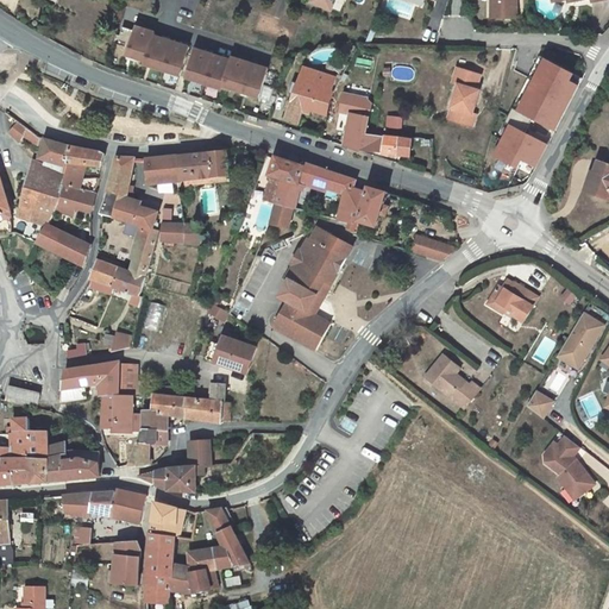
[(312,0),(312,2),(332,11),(336,0),(312,0)]
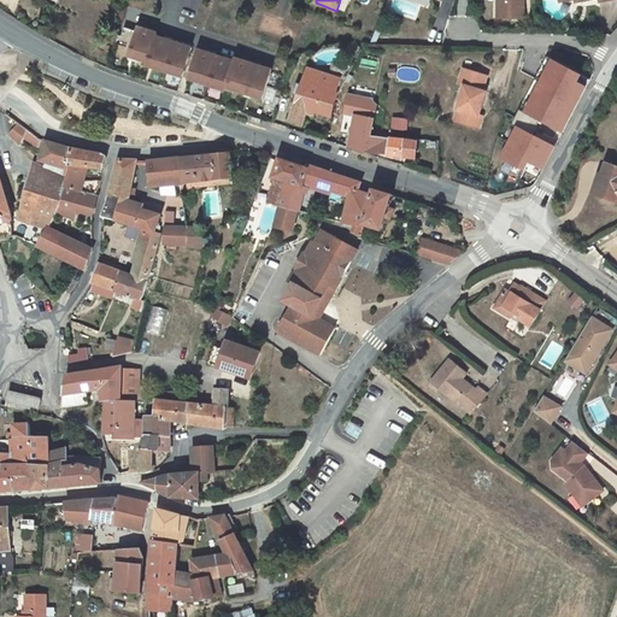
[(410,0),(393,0),(389,11),(413,18),(419,3),(410,0)]
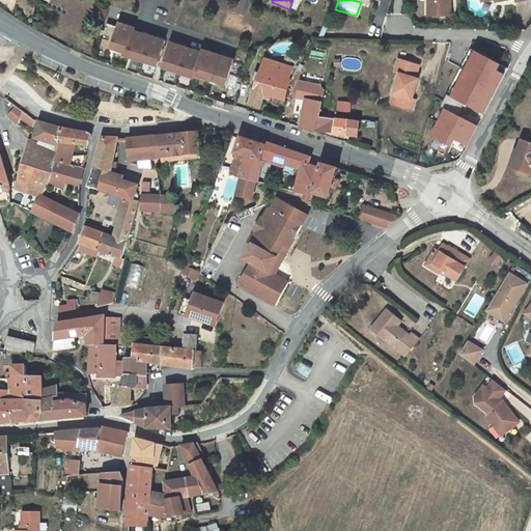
[(434,0),(434,17),(450,17),(450,0),(449,0),(448,0),(434,0)]
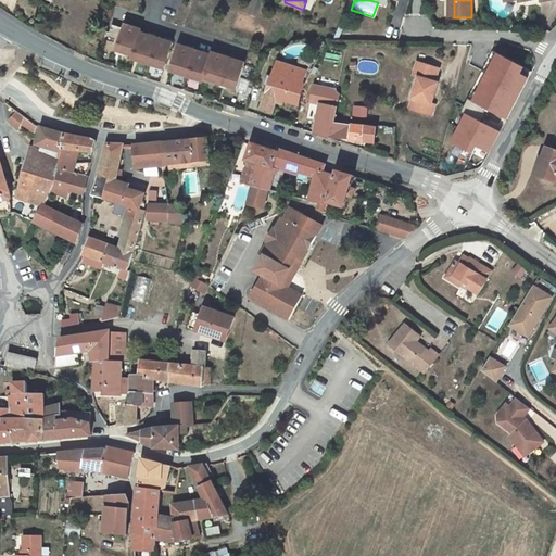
[(125,25),(117,52),(125,54),(133,57),(133,60),(165,71),(173,43),(172,43),(164,41),(155,38),(148,36),(140,34),(141,30),(125,25)]
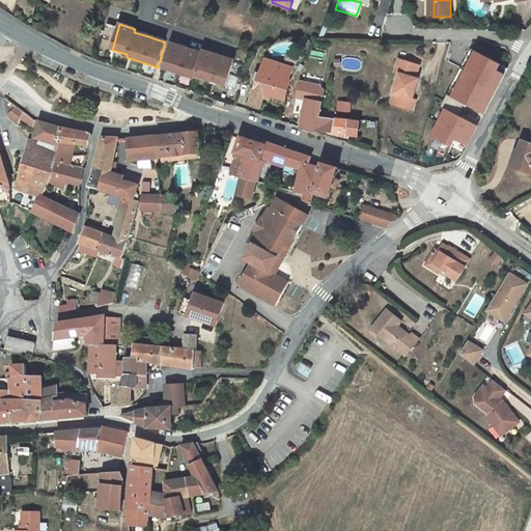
[(171,44),(163,68),(194,79),(195,76),(202,78),(211,81),(218,83),(226,85),(234,60),(202,51),(202,53),(194,51),(186,48),(178,46),(171,44)]
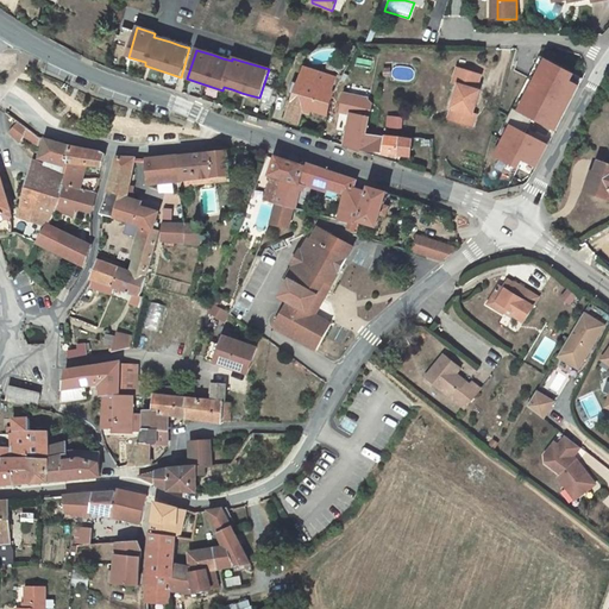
[(546,56),(523,110),(514,106),(508,120),(529,129),(533,120),(560,131),(582,83),(575,80),(579,70),(546,56)]
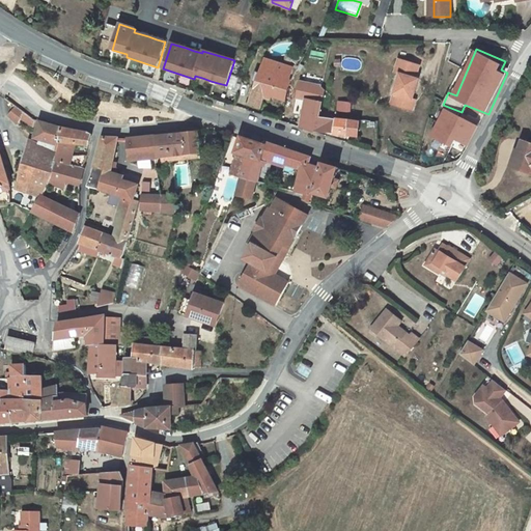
[(261,108),(263,100),(266,94),(272,96),(286,101),(291,82),(291,80),(290,80),(294,68),(266,59),(249,105),(261,108)]
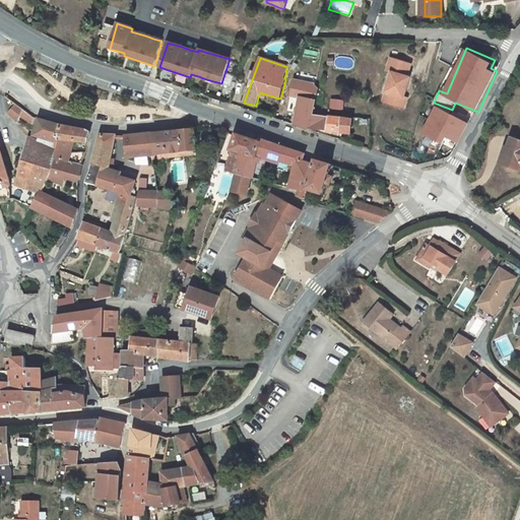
[(410,63),(391,58),(387,71),(392,72),(386,91),(389,92),(387,103),(404,108),(407,98),(404,96),(410,74),(408,73),(410,63)]
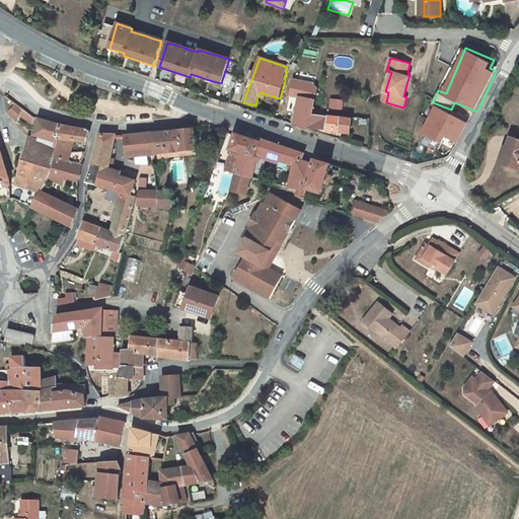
[(295,125),(307,129),(310,115),(313,115),(315,101),(300,97),(295,125)]
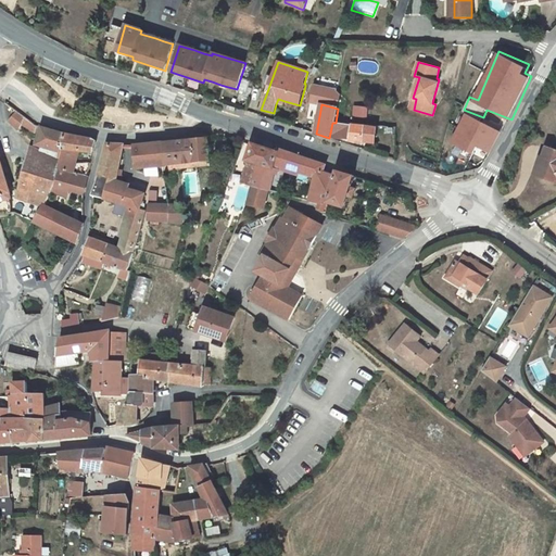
[(23,125),(36,133),(38,126),(37,126),(25,117),(17,111),(10,123),(19,131),(23,125)]
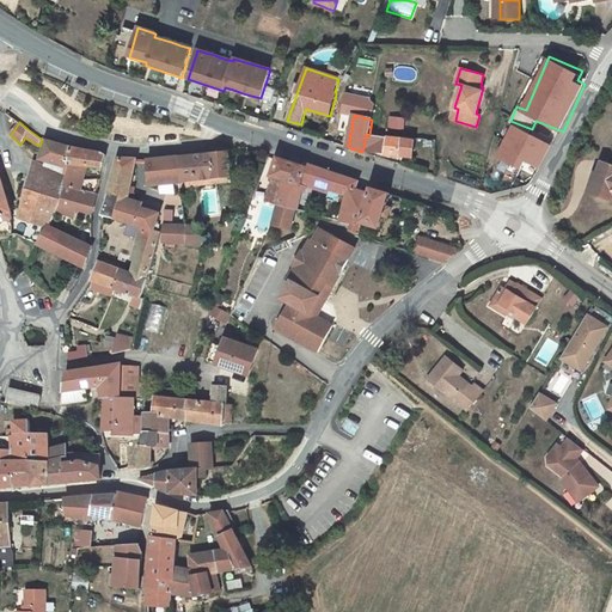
[(544,167),(555,142),(513,124),(499,158),(524,169),(527,160),(544,167)]
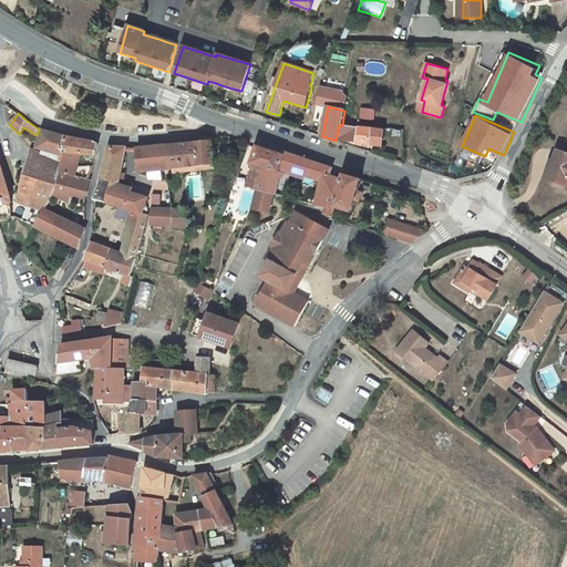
[(350,126),(342,125),(339,125),(336,141),(352,143),(382,145),(384,130),(350,126)]
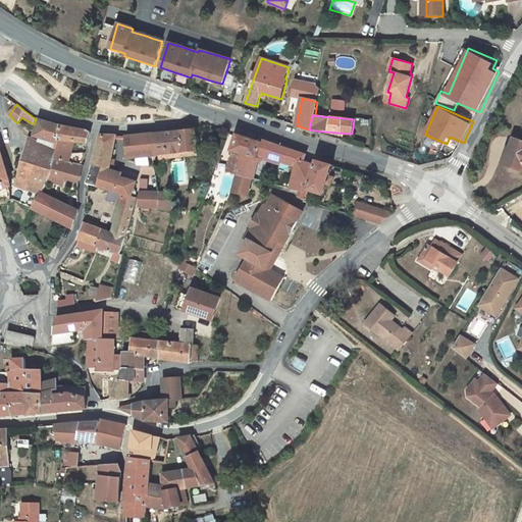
[(57,143),(58,140),(62,125),(40,119),(35,137),(57,143)]
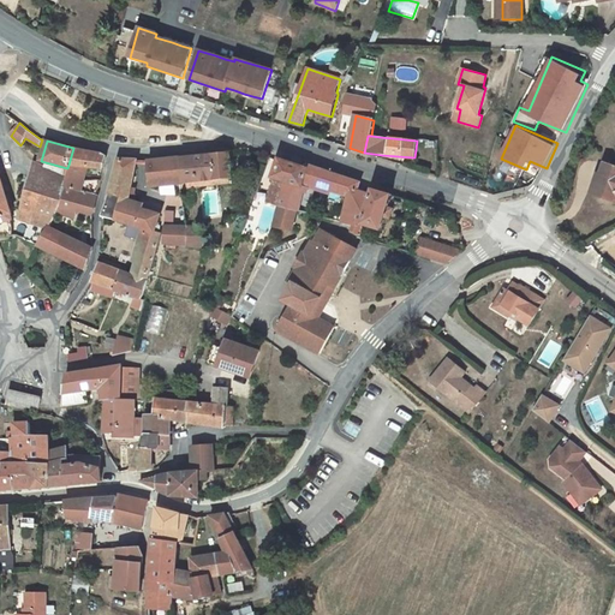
[(66,187),(83,192),(85,183),(89,167),(105,168),(107,156),(102,154),(73,148),(69,165),(67,168),(71,171),(69,178),(67,184),(66,187)]
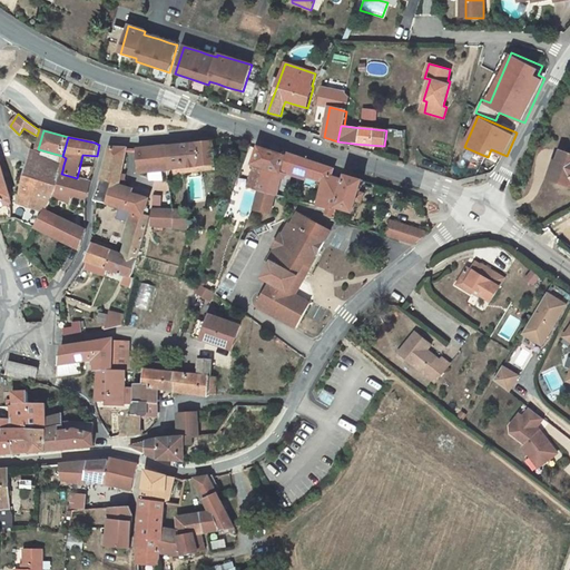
[(165,146),(168,169),(169,175),(179,174),(178,168),(216,164),(214,141),(165,146)]
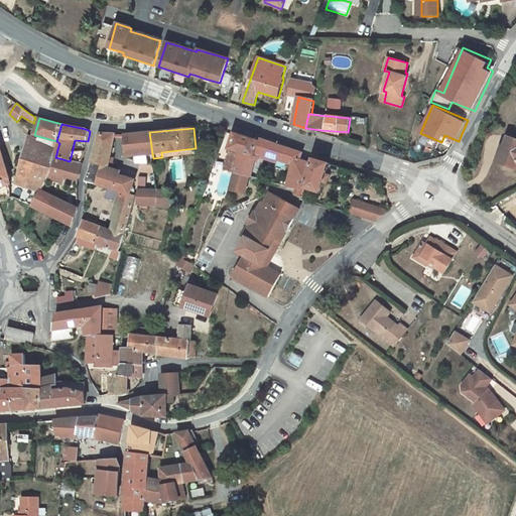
[(149,132),(125,135),(127,156),(152,153),(149,132)]
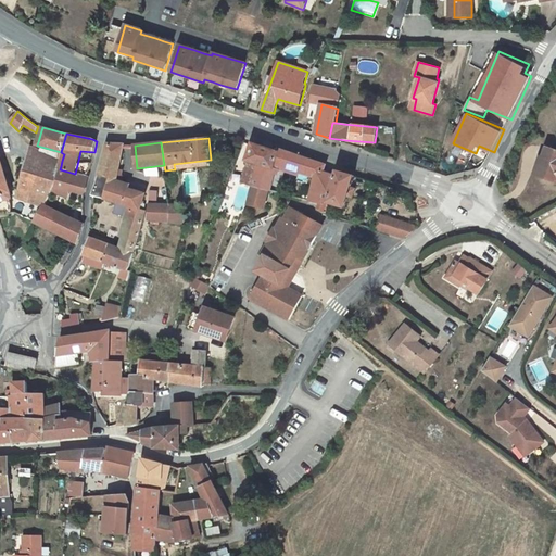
[(104,199),(130,206),(134,207),(144,211),(146,207),(142,206),(146,194),(128,188),(117,185),(117,180),(124,144),(109,143),(92,196),(104,199)]
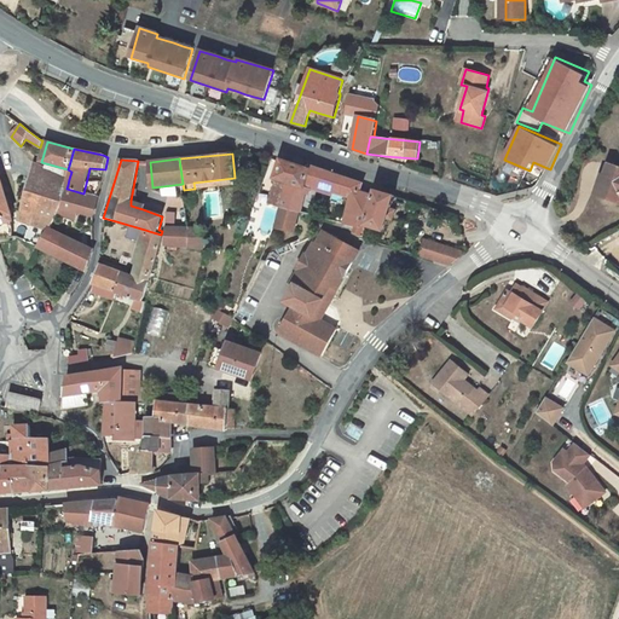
[(279,180),(289,183),(305,186),(311,169),(282,160),(276,179),(279,180)]
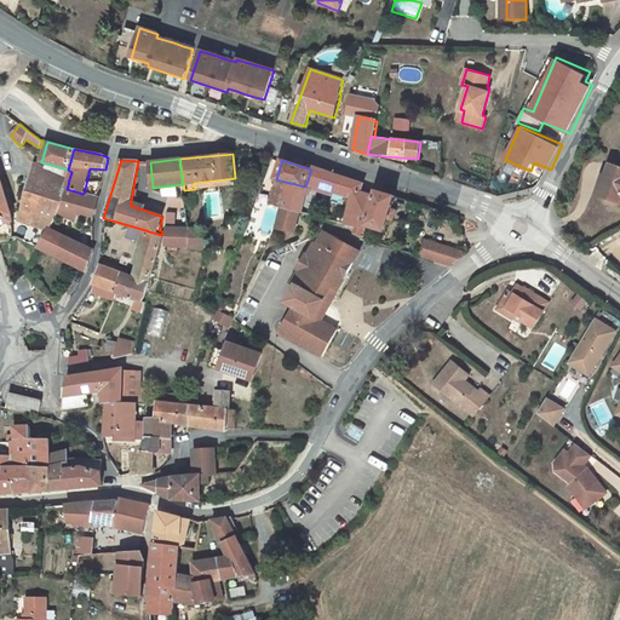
[(61,177),(69,179),(72,172),(68,170),(41,162),(40,161),(39,166),(52,170),(61,174),(61,177)]
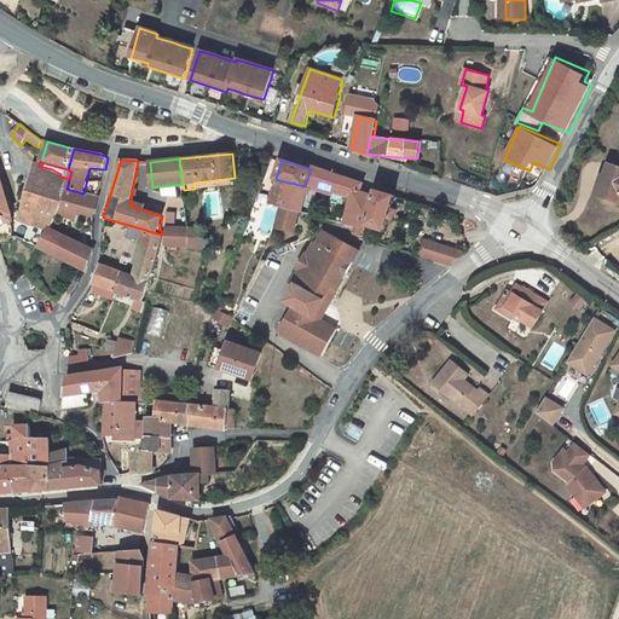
[(39,166),(32,181),(59,190),(62,183),(68,185),(69,179),(61,177),(61,174),(52,169),(39,166)]
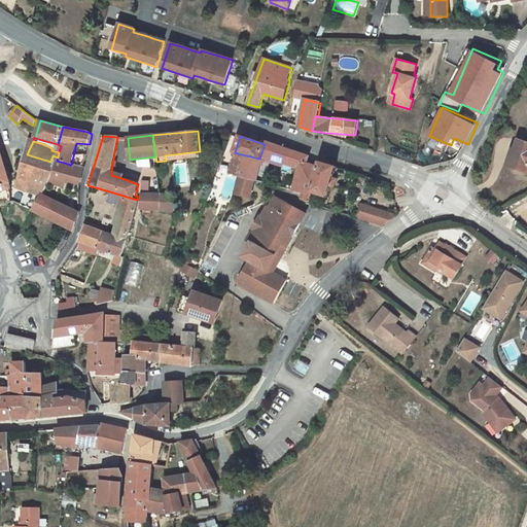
[(271,159),(299,167),(305,169),(307,163),(309,155),(265,141),(265,144),(259,159),(246,155),(240,176),(255,181),(264,183),(271,159)]
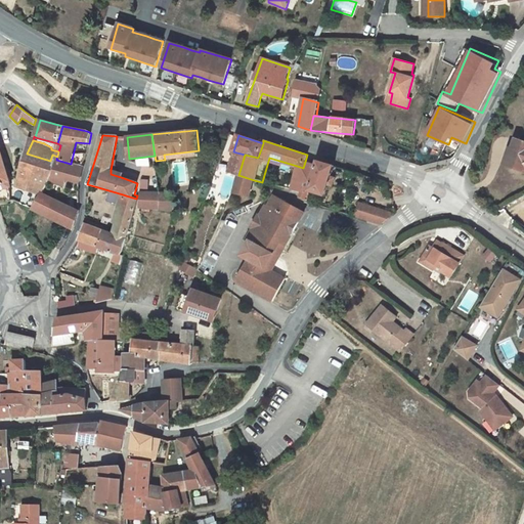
[(516,151),(511,167),(523,171),(523,142),(516,140),(513,149),(516,151)]
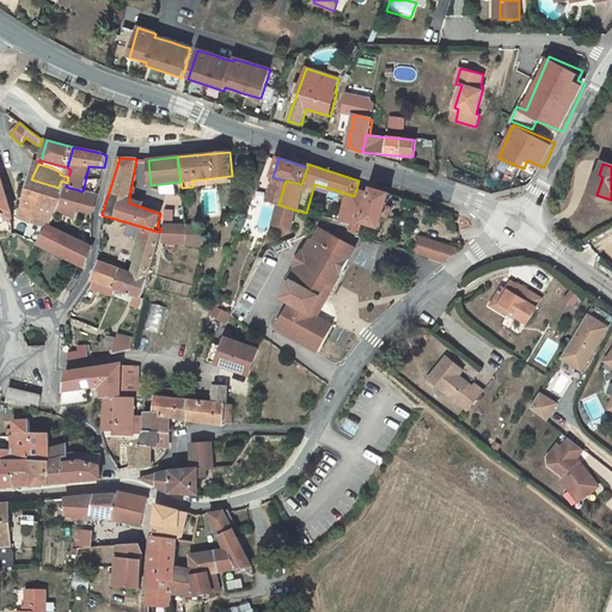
[(0,216),(12,213),(6,191),(0,173),(0,216)]
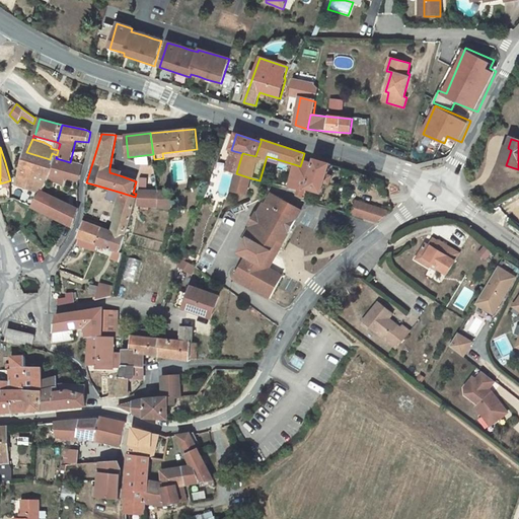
[(500,163),(506,165),(511,150),(508,148),(505,148),(500,163)]
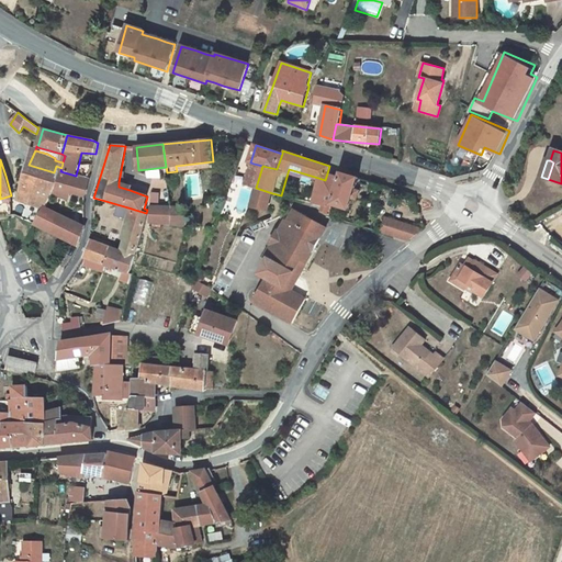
[(213,167),(213,161),(176,166),(177,171),(213,167)]
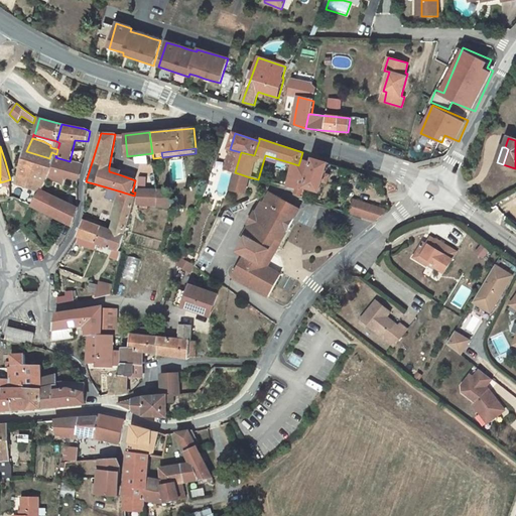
[(241,152),(233,150),(227,170),(235,172),(241,152)]
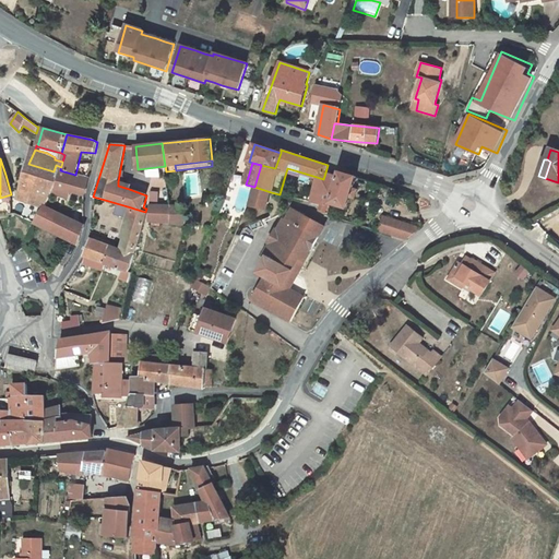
[(31,202),(45,206),(54,186),(59,175),(60,170),(61,167),(56,165),(54,171),(28,164),(19,199),(31,202)]
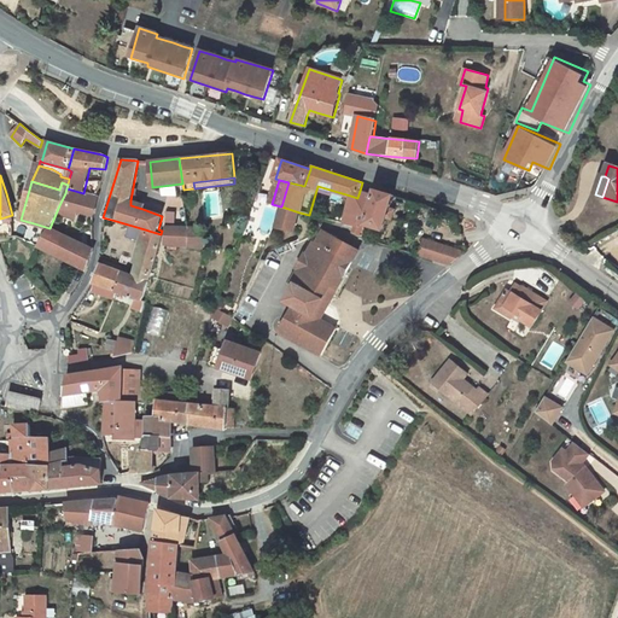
[(101,182),(86,184),(83,193),(99,198),(101,186),(100,186),(101,182)]
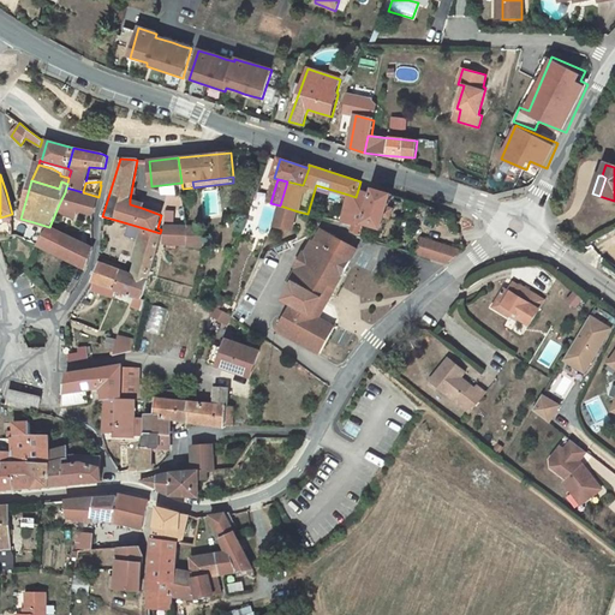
[(59,204),(57,213),(73,218),(78,210),(94,215),(99,197),(83,192),(66,187),(65,192),(59,204)]
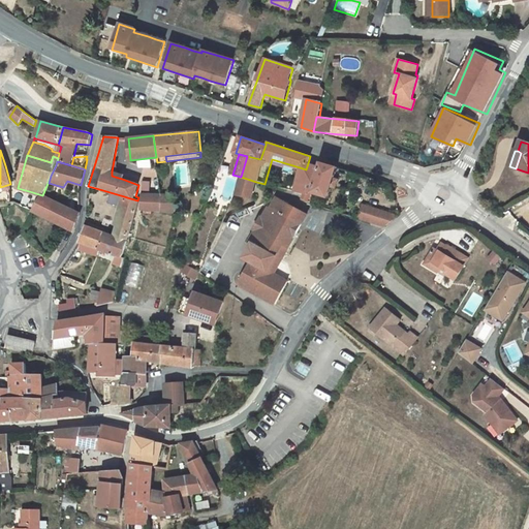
[(317,193),(330,197),(338,167),(321,161),(319,167),(315,184),(312,192),(317,193)]
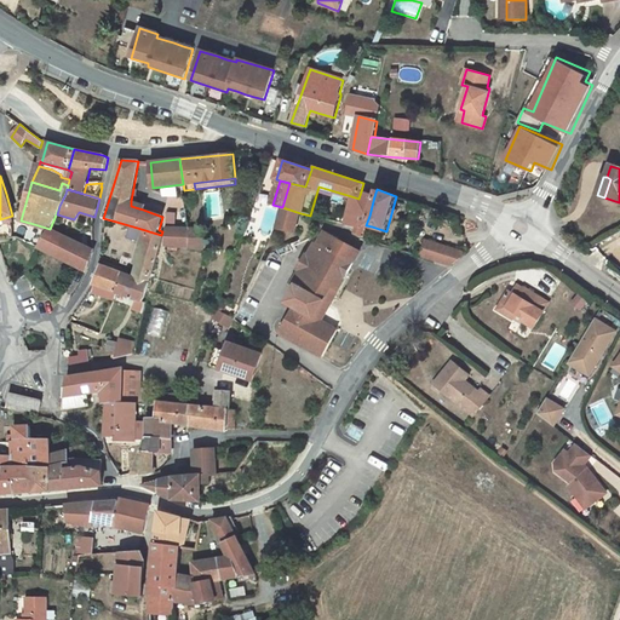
[(351,196),(349,211),(369,216),(374,196),(361,191),(359,199),(351,196)]
